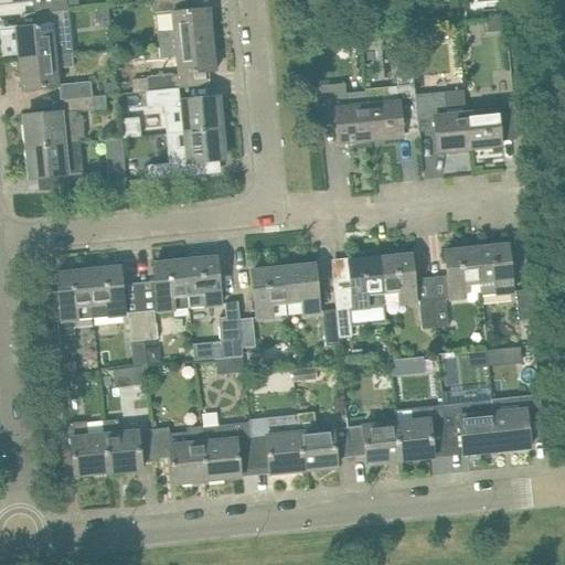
[(67,10),(65,0),(11,0),(12,3),(32,1),(33,13),(67,10)]
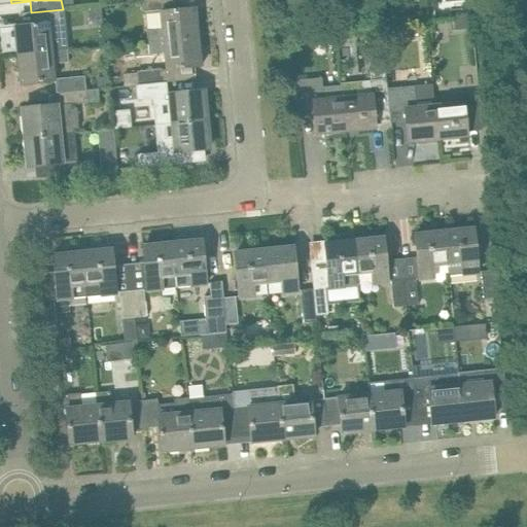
[(174,0),(153,0),(143,1),(144,14),(146,30),(147,42),(198,37),(195,9),(176,11),(174,0)]
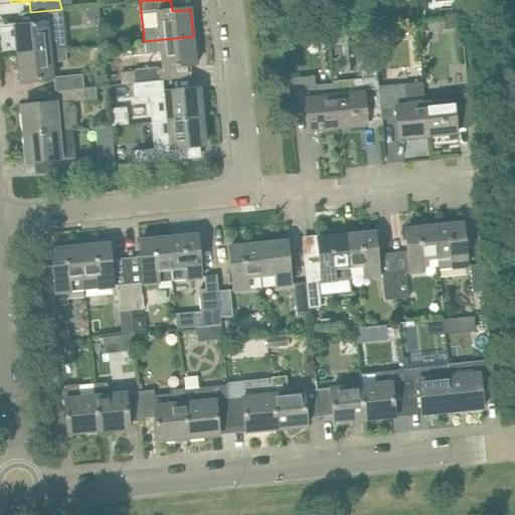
[(63,21),(62,9),(30,12),(31,24),(13,26),(16,53),(65,48),(63,21)]
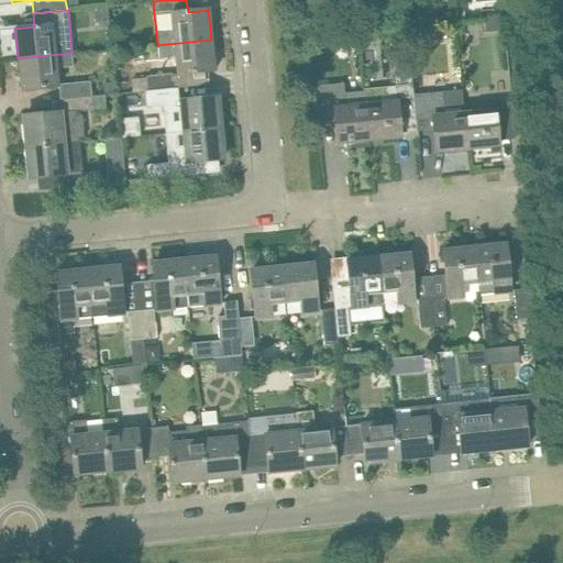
[(503,17),(483,18),(484,32),(504,31),(503,17)]
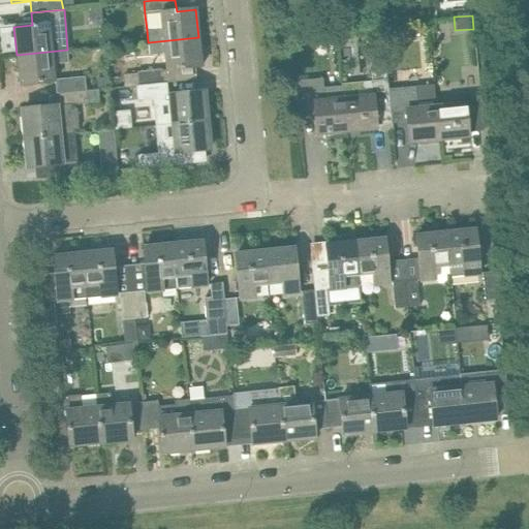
[(291,37),(286,37),(287,50),(292,50),(300,49),(299,36),(291,37)]
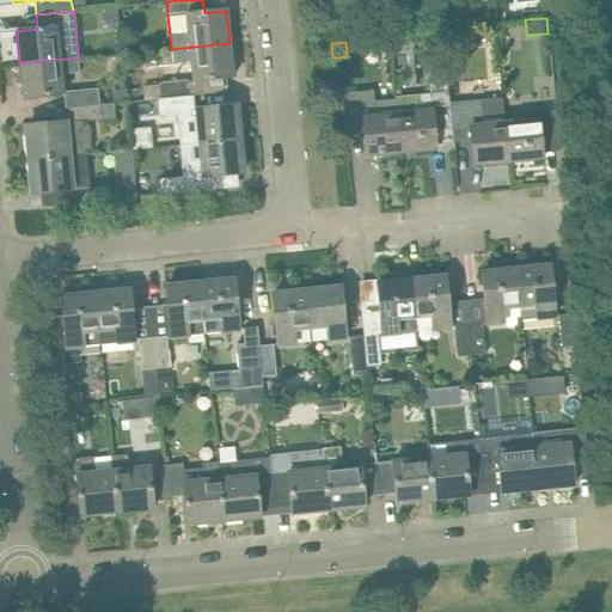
[(233,78),(230,43),(171,49),(172,63),(190,62),(193,81),(233,78)]
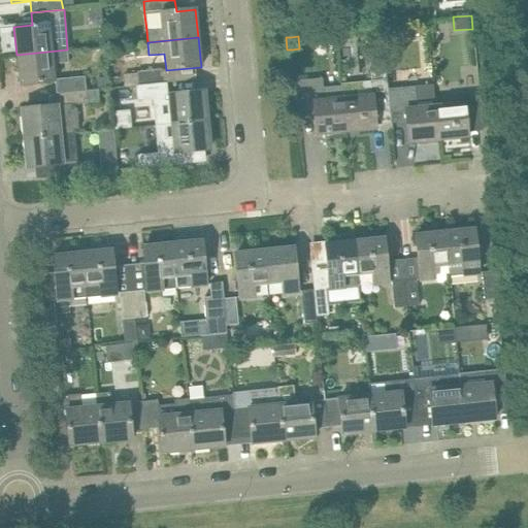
[(68,62),(67,50),(17,55),(20,85),(56,80),(54,64),(68,62)]
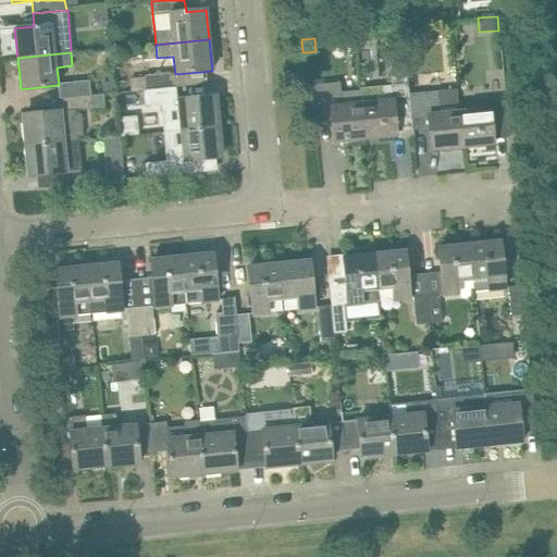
[(145,90),(173,87),(171,73),(144,75),(145,90)]
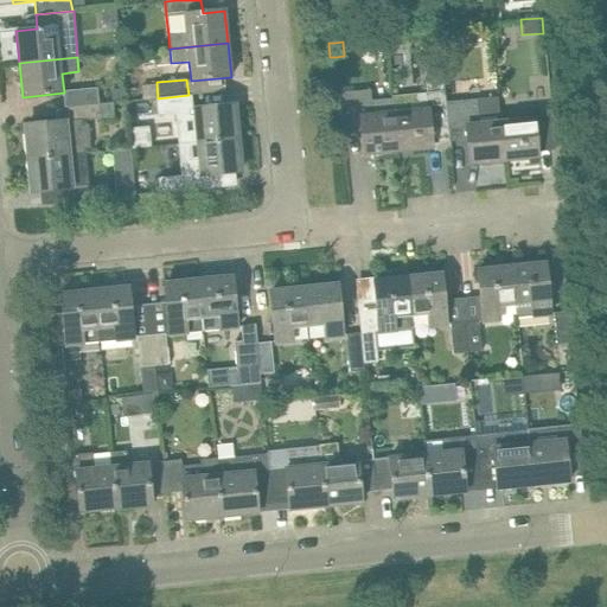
[(68,107),(98,104),(97,88),(65,90),(68,107)]
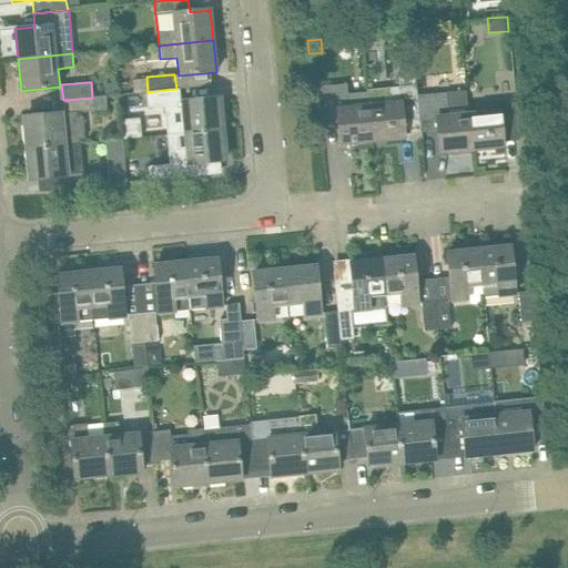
[(114,84),(104,85),(105,95),(115,94),(114,84)]
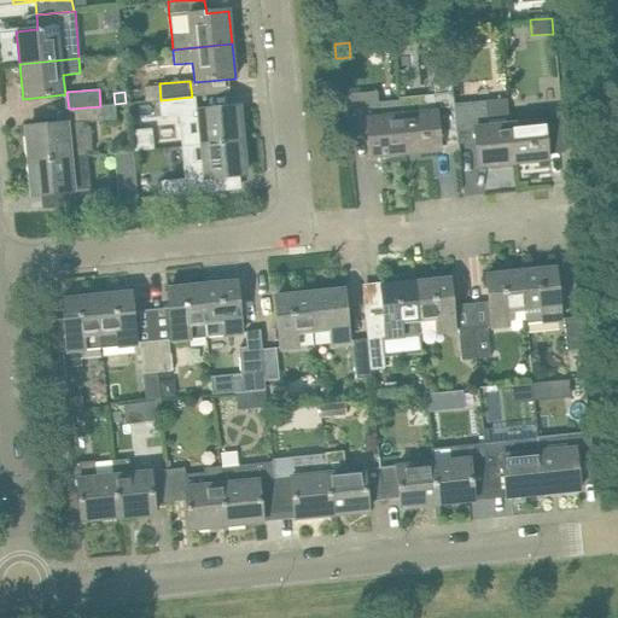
[(406,155),(400,103),(379,104),(378,92),(345,95),(349,127),(367,124),(371,157),(406,155)]
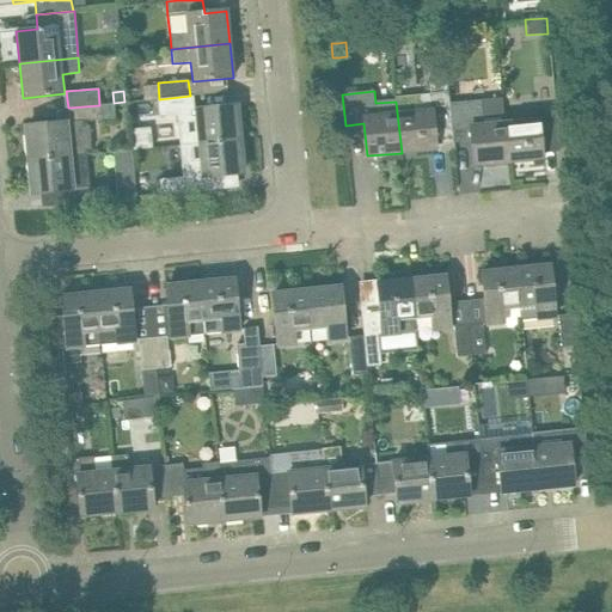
[(402,153),(435,150),(434,136),(453,134),(450,104),(448,92),(396,98),(396,102),(402,153)]
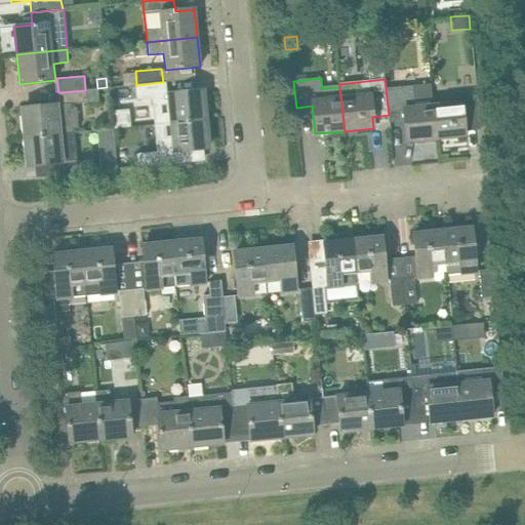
[(163,82),(136,85),(138,97),(155,96),(157,108),(169,107),(171,122),(205,119),(202,91),(164,95),(163,82)]
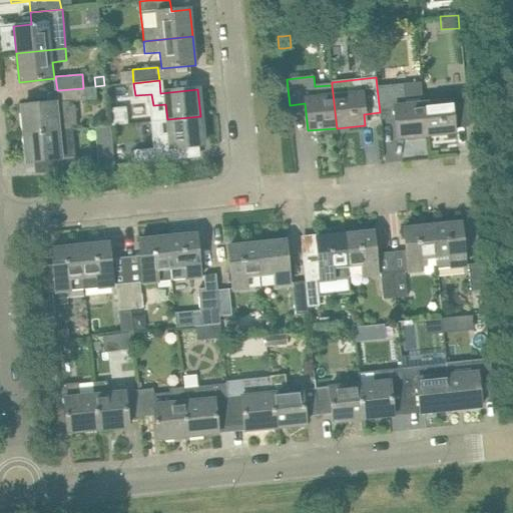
[(403,84),(377,87),(380,112),(394,111),(397,138),(426,135),(423,104),(405,106),(403,84)]
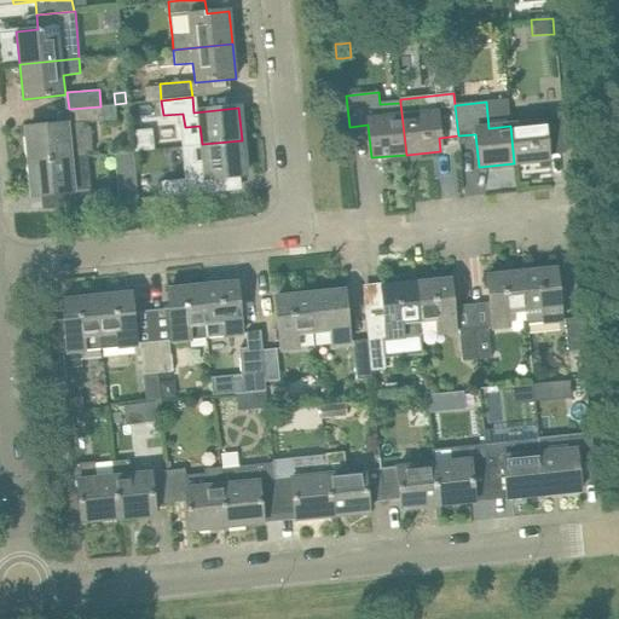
[(114,104),(100,106),(102,121),(115,120),(114,104)]
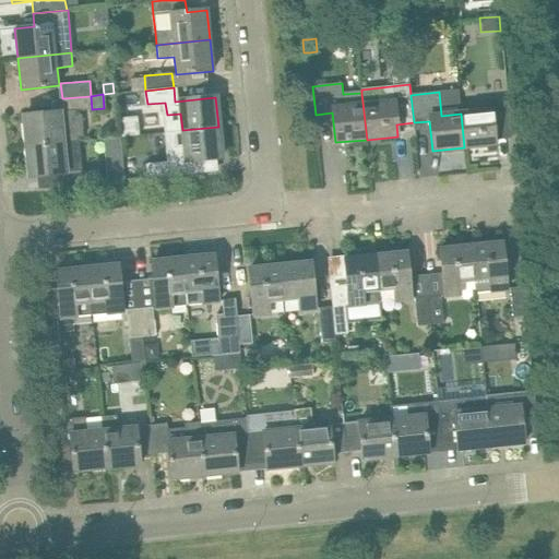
[(459,98),(460,107),(461,114),(464,147),(495,144),(494,133),(510,131),(507,94),(459,98)]
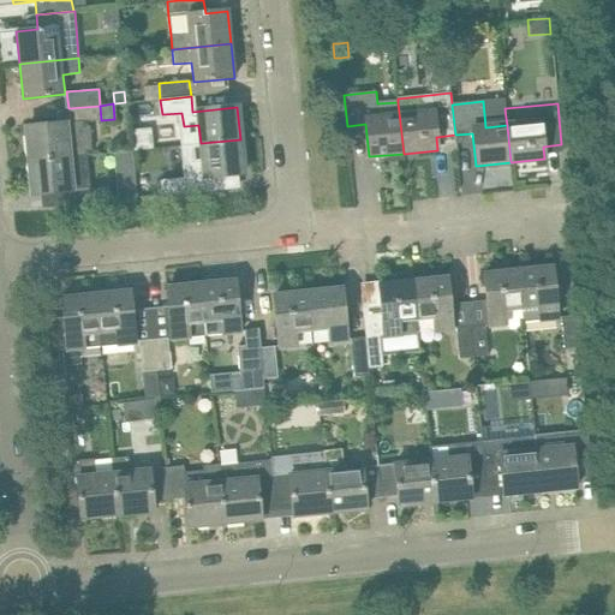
[(100,106),(69,108),(70,123),(25,127),(29,161),(81,155),(87,155),(83,121),(101,120),(100,106)]
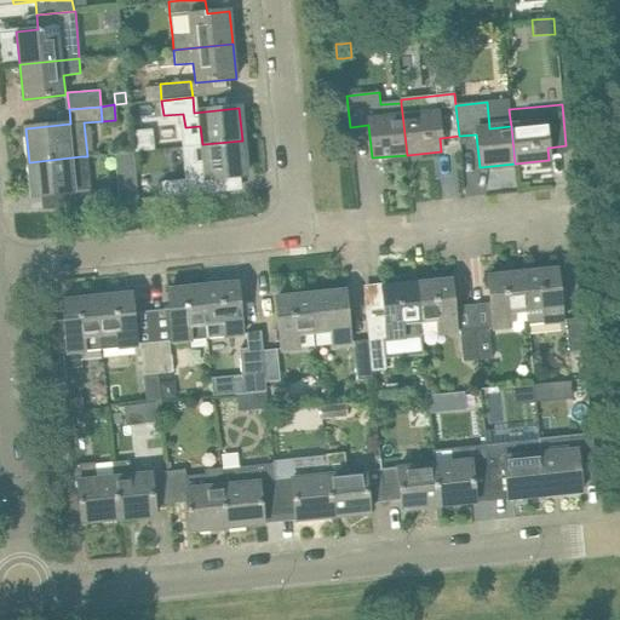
[(242,141),(202,144),(206,179),(246,176),(242,141)]
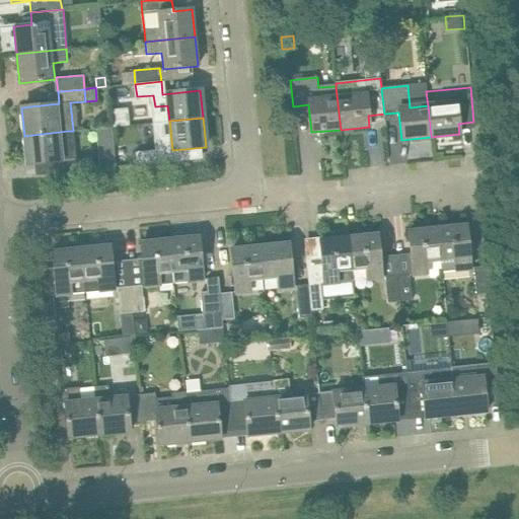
[(46,174),(58,173),(57,161),(71,159),(68,131),(24,136),(27,164),(45,162),(46,174)]
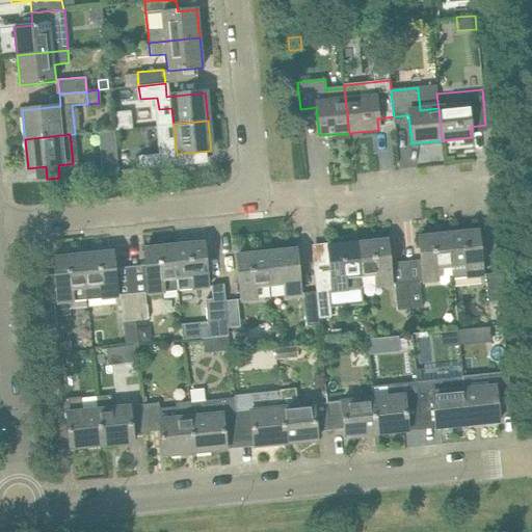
[(173,154),(145,156),(147,169),(174,166),(173,154)]
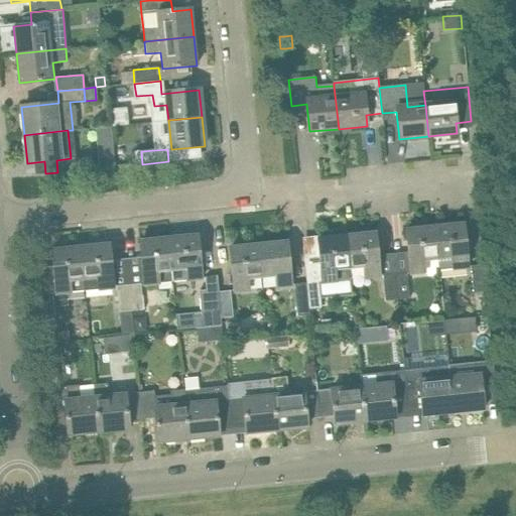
[(57,172),(92,169),(91,156),(71,158),(56,160),(57,172)]
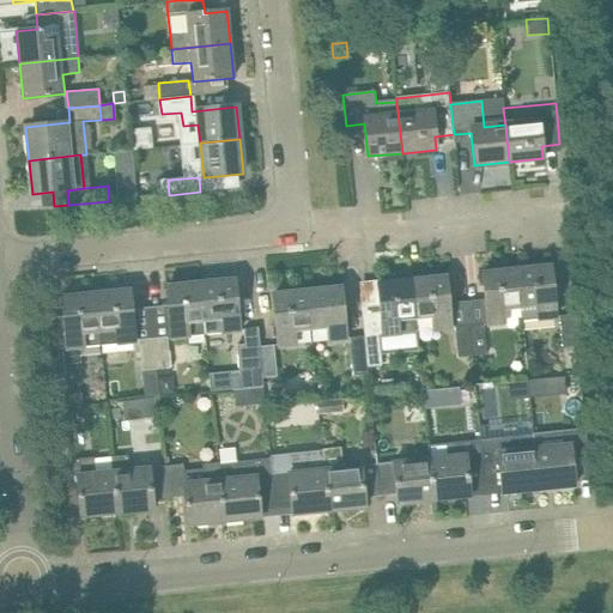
[(134,186),(117,188),(119,200),(135,199),(135,198),(134,186)]
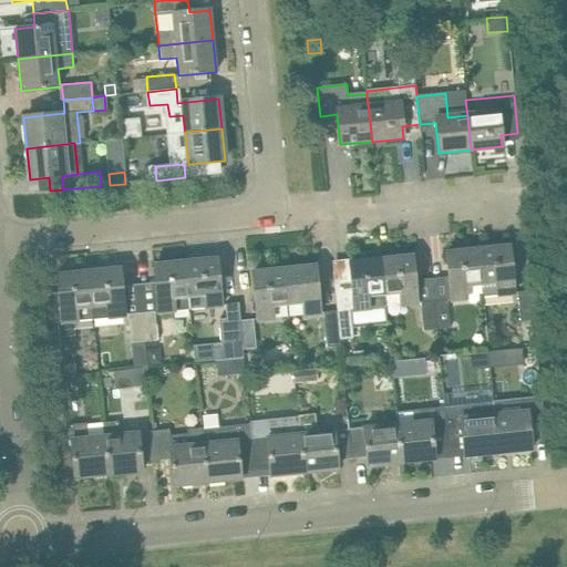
[(477,249),(481,282),(482,296),(514,292),(508,246),(477,249)]
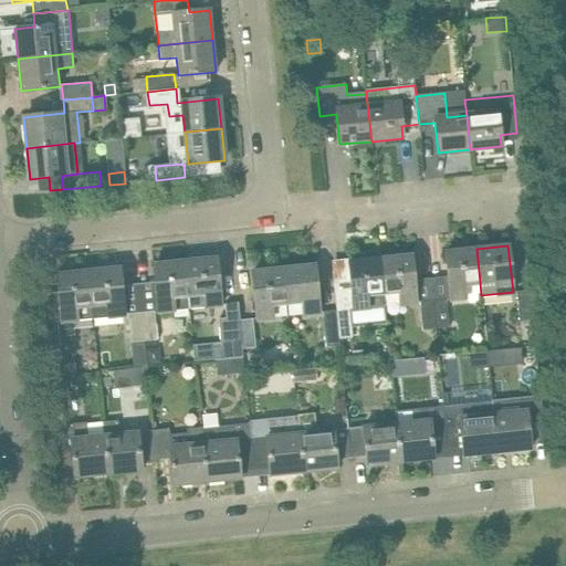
[(480,282),(477,249),(446,252),(450,299),(465,297),(463,283),(480,282)]
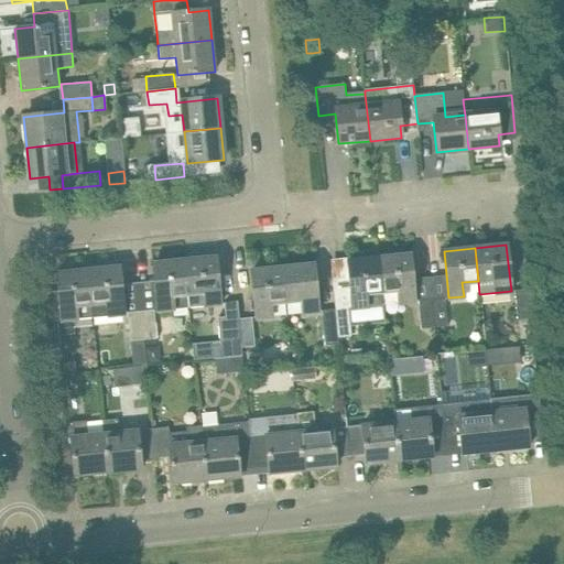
[(410,256),(378,258),(381,291),(382,291),(399,290),(400,303),(414,301),(410,256)]
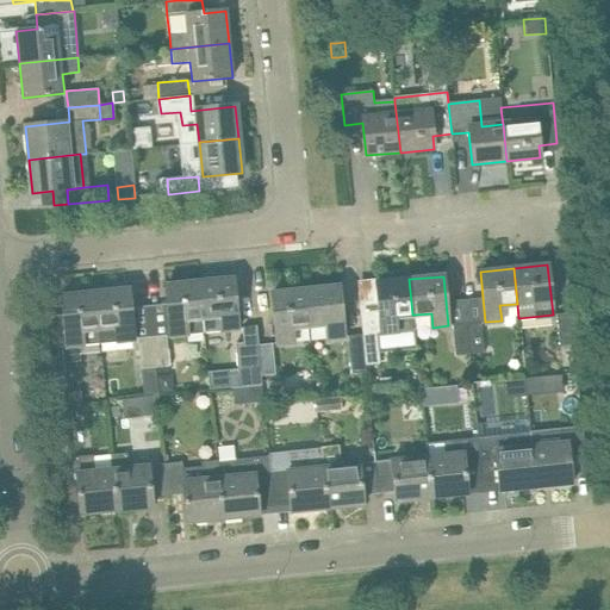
[(232,279),(200,281),(204,319),(221,317),(223,330),(238,329),(232,279)]
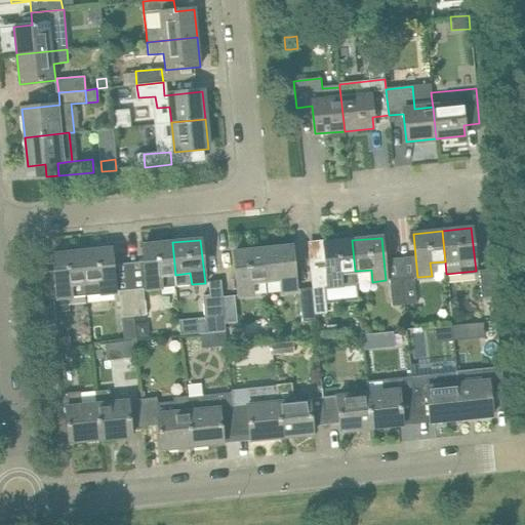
[(355,271),(352,240),(324,243),(326,270),(311,272),(312,288),(315,315),(327,314),(324,288),(341,286),(357,284),(356,271),(355,271)]
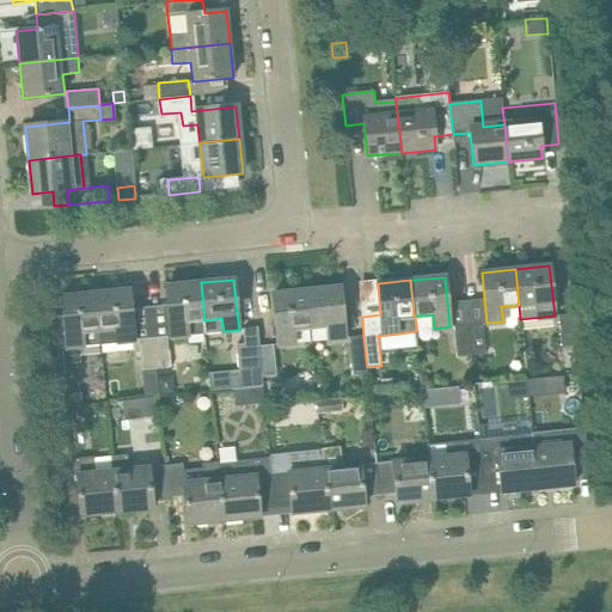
[(204,320),(201,282),(166,286),(171,337),(188,335),(187,322),(204,320)]
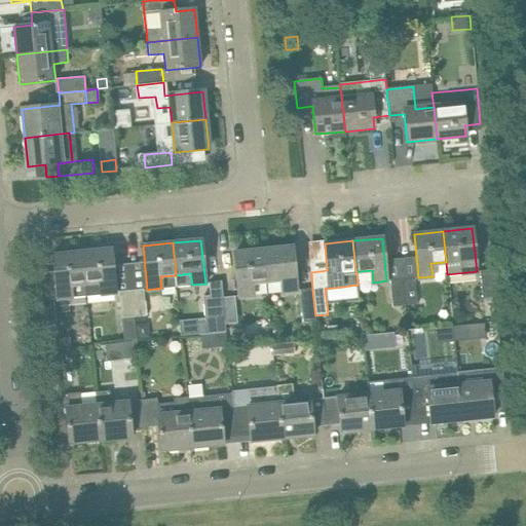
[(292,247),(263,250),(266,280),(283,279),(284,292),(296,290),(292,247)]
